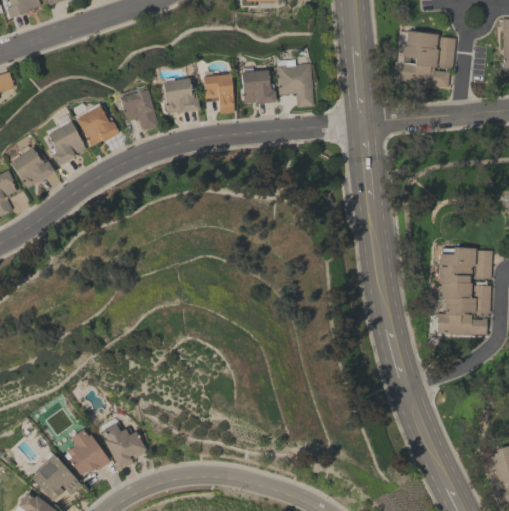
[(39,0),(42,9),(25,14),(25,12),(11,16),(8,6),(11,5),(9,0),(39,0)]
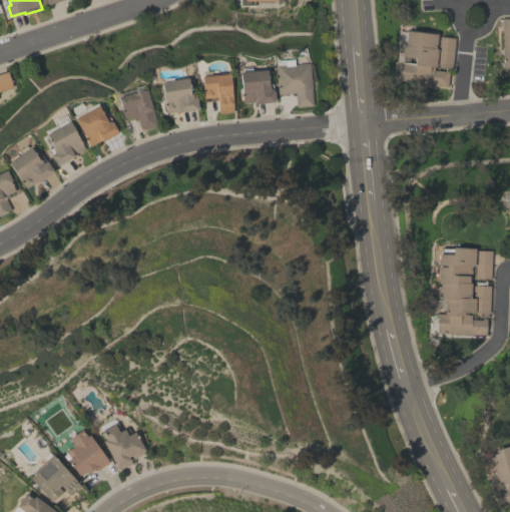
[(400,82),(402,62),(404,62),(404,56),(403,56),(404,45),(405,45),(407,32),(408,32),(408,30),(440,34),(438,48),(440,49),(441,36),(457,38),(454,68),(440,67),(440,64),(438,64),(438,67),(436,66),(436,67),(440,68),(440,71),(446,71),(446,70),(451,70),(450,87),(435,85),(434,86),(400,82)]
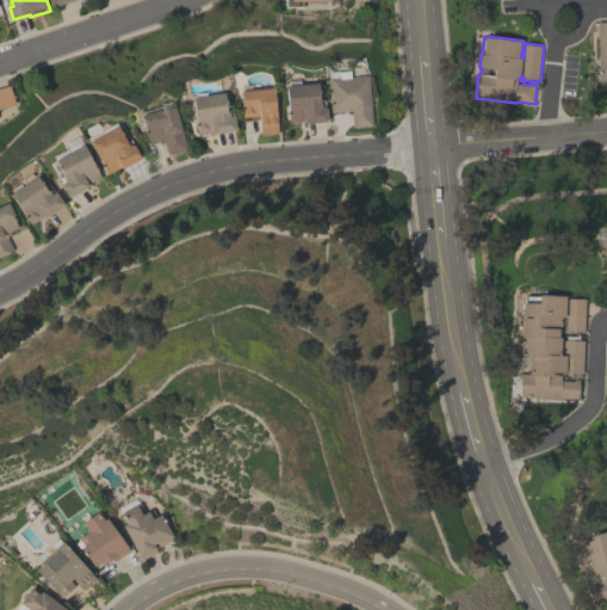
[(330,72),(352,69),(353,76),(370,75),(375,125),(354,128),(353,111),(333,112),(329,76),(330,76),(330,72)]
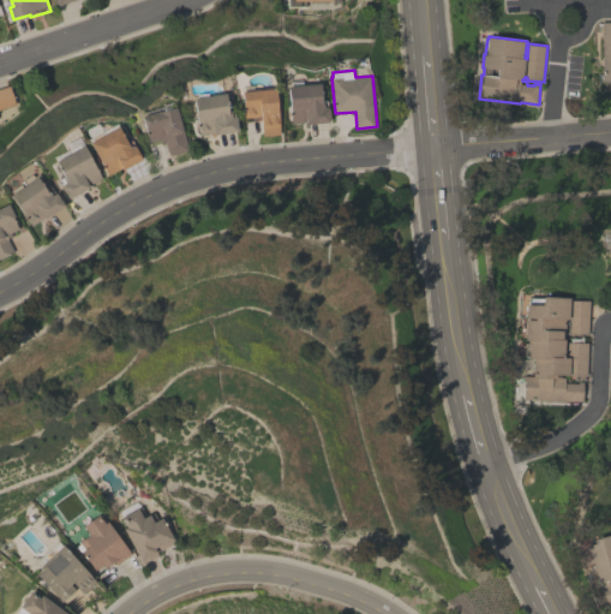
[(322,83),(324,100),(325,100),(325,107),(329,107),(329,108),(331,108),(331,120),(330,120),(330,121),(310,124),(309,123),(293,124),(291,85),(294,85),(293,82),(304,82),(304,84),(322,83)]
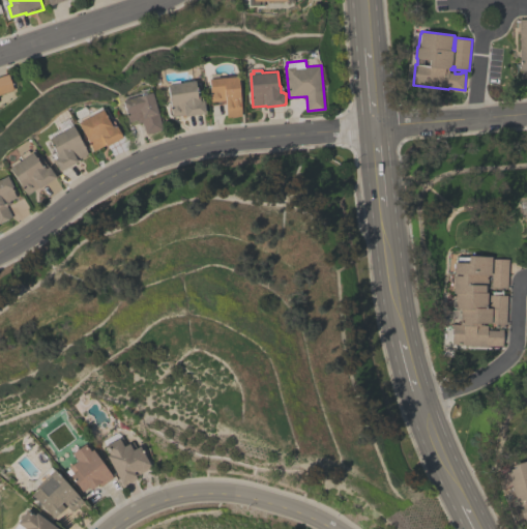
[(0,95),(0,77),(10,74),(16,90),(0,95)]
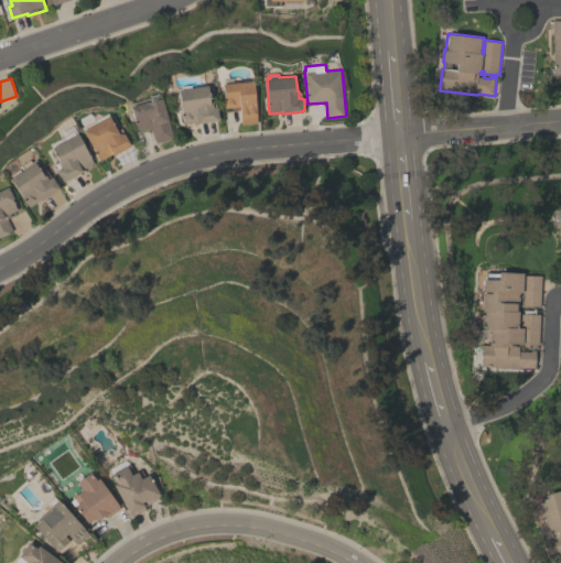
[(243,125),(241,110),(238,111),(238,107),(226,108),(224,83),(255,80),(259,123),(243,125)]
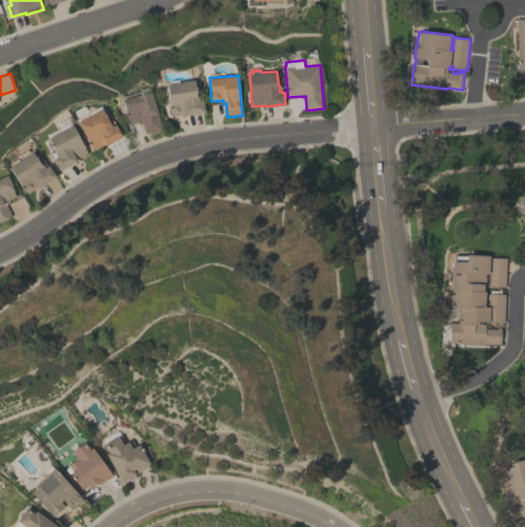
[(168,84),(196,79),(198,95),(200,94),(201,100),(204,99),(206,112),(186,116),(186,113),(173,116),(168,84)]
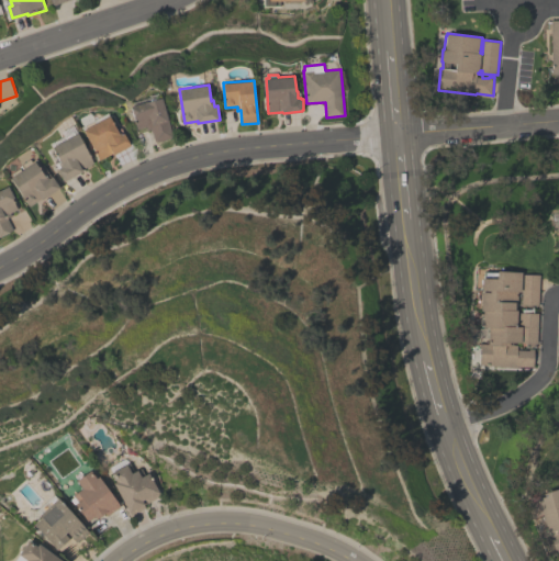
[(138,128),(132,105),(147,100),(147,101),(151,100),(149,99),(157,97),(158,98),(163,97),(174,137),(158,142),(157,141),(156,141),(153,130),(148,131),(147,126),(138,128)]
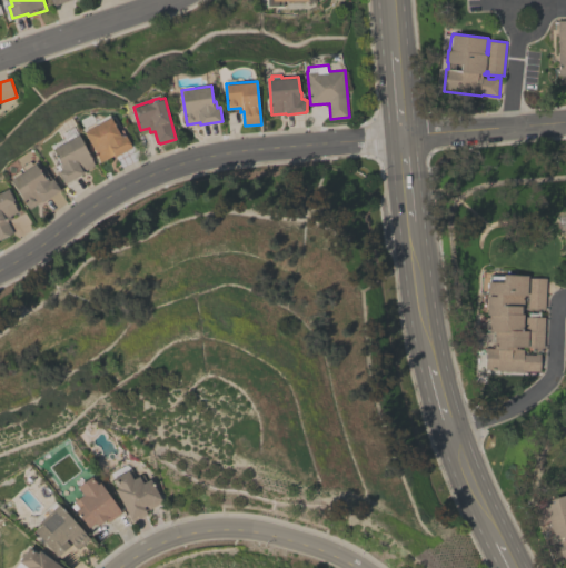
[(86,131),(88,130),(87,127),(96,122),(97,125),(111,117),(121,135),(123,133),(125,136),(127,135),(133,147),(117,157),(116,155),(102,162),(86,131)]
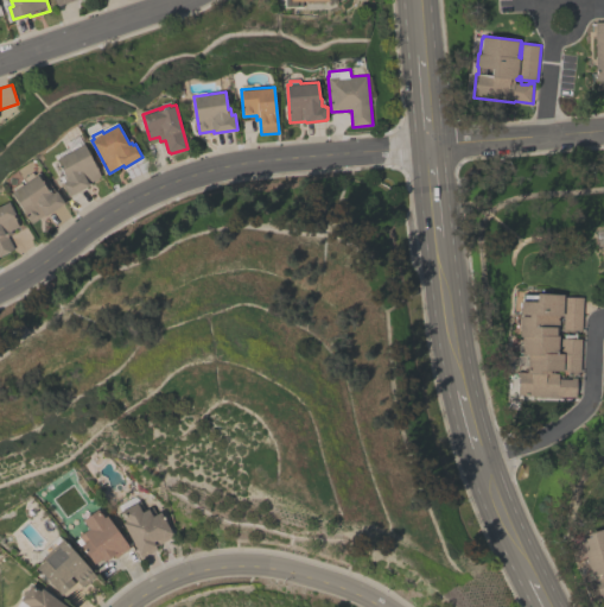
[(70,196),(63,183),(67,181),(63,175),(65,174),(57,158),(72,150),(71,147),(81,143),(82,145),(86,144),(102,176),(89,183),(90,184),(70,196)]
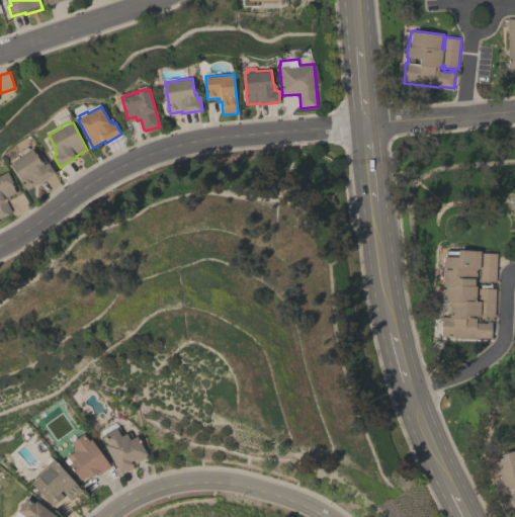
[(10,164),(14,162),(12,160),(19,156),(20,157),(22,156),(20,152),(28,147),(30,150),(33,149),(43,162),(44,161),(46,165),(49,163),(56,173),(39,184),(38,183),(28,191),(10,164)]
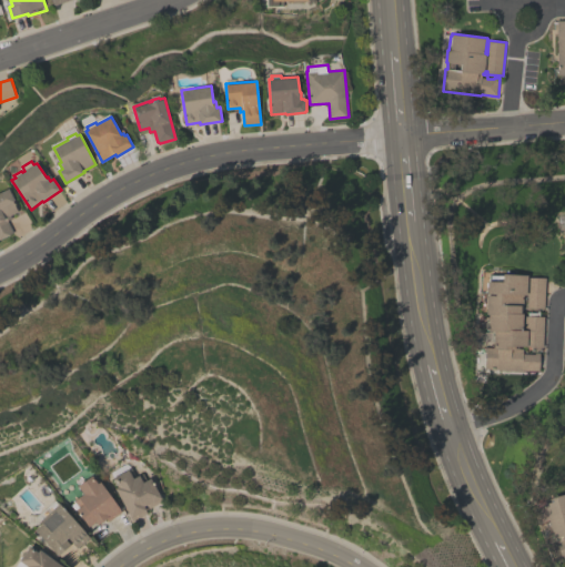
[(0,193),(9,189),(16,200),(13,201),(19,212),(11,215),(13,219),(9,221),(14,233),(0,240),(0,193)]
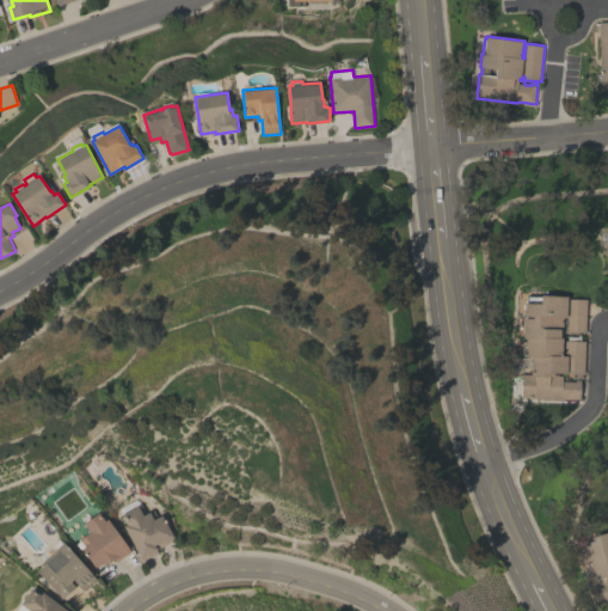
[(582,401),(536,399),(536,398),(522,398),(523,376),(532,376),(532,368),(530,368),(530,356),(526,356),(526,355),(523,355),(524,342),(526,342),(526,338),(524,338),(524,318),(533,318),(533,317),(524,316),(524,303),(527,303),(527,295),(541,297),(541,295),(567,295),(567,310),(570,310),(570,299),(588,299),(587,334),(569,333),(569,331),(562,331),(562,337),(564,337),(563,355),(565,355),(566,341),(587,341),(585,374),(559,373),(559,376),(564,377),(564,378),(569,378),(569,382),(577,382),(577,380),(583,380),(582,401)]
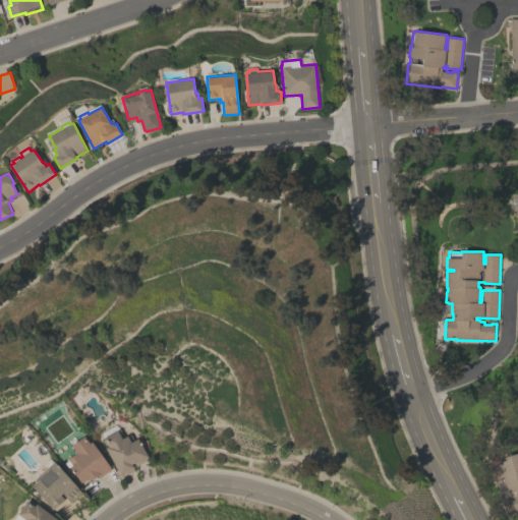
[(132,435),(135,441),(139,439),(150,459),(134,468),(135,470),(122,478),(106,449),(109,447),(104,439),(118,430),(119,431),(121,430),(125,438),(132,435)]
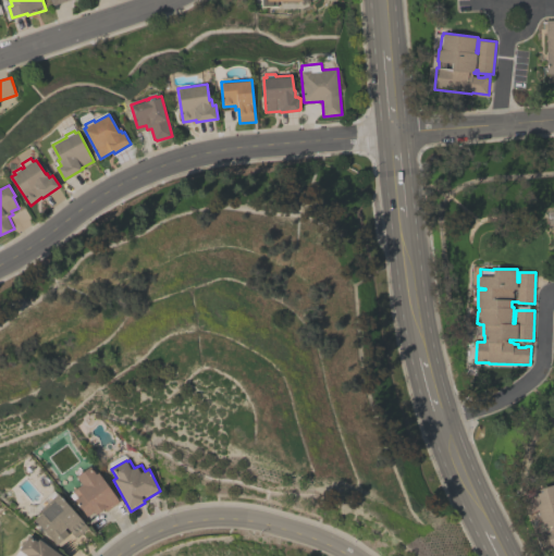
[(91,466),(97,474),(99,473),(121,502),(107,511),(105,509),(96,515),(94,513),(87,517),(75,501),(71,495),(75,493),(74,491),(83,484),(77,477),(91,466)]
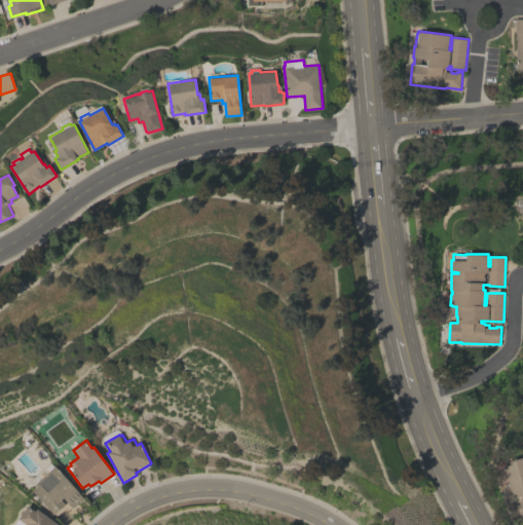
[(522,519),(521,520),(516,500),(515,501),(514,498),(513,499),(503,467),(506,466),(505,463),(511,462),(511,461),(522,457),(522,519)]
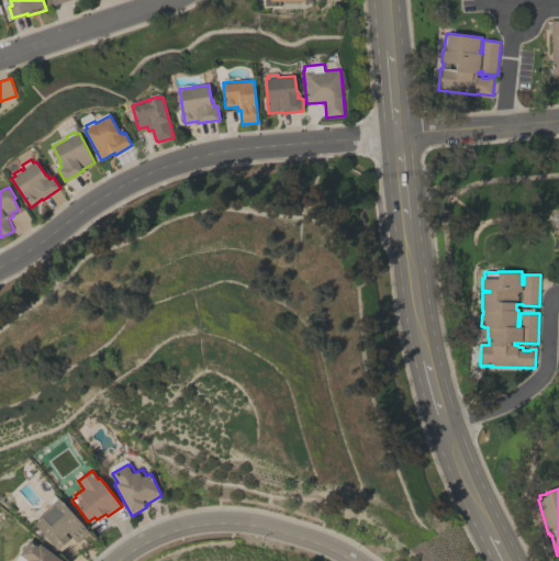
[(68,533),(66,534),(70,539),(58,550),(35,525),(43,517),(41,515),(38,512),(55,496),(58,500),(58,498),(89,533),(77,543),(68,533)]
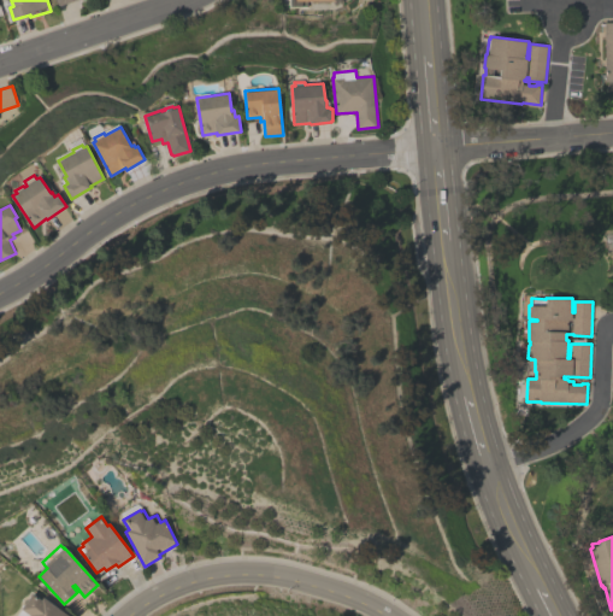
[(29,615),(22,610),(33,594),(42,600),(43,598),(69,615),(29,615)]
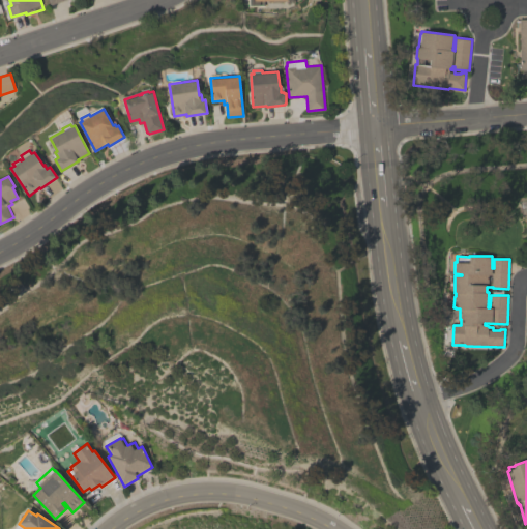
All buildings are outlined.
